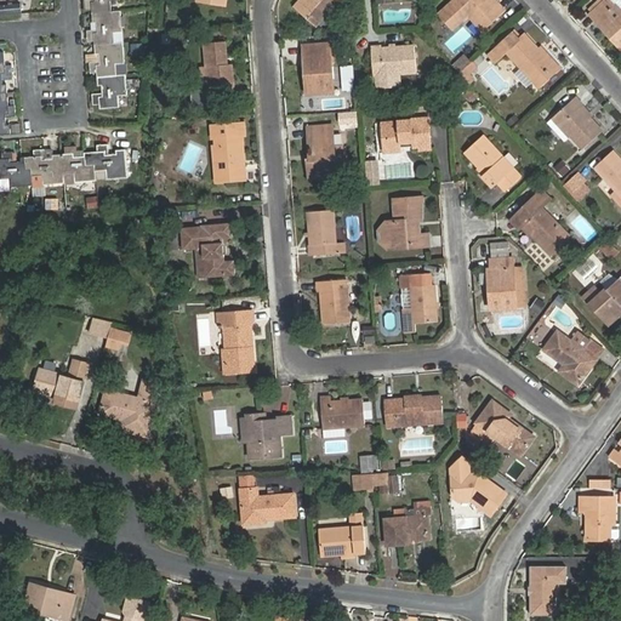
[(84,0),(85,10),(92,10),(92,13),(112,12),(112,0),(114,0),(84,0)]
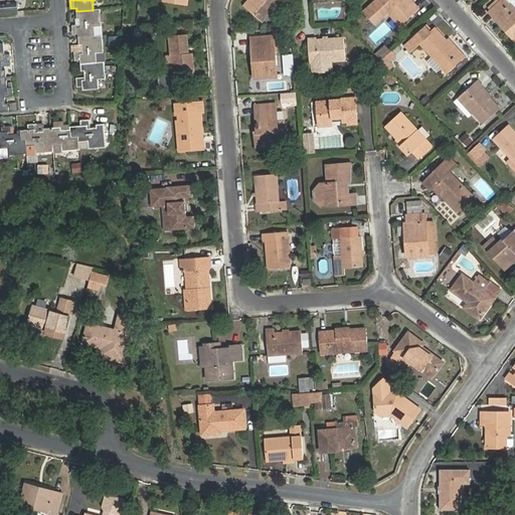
[(251,0),(246,7),(263,21),(281,0),(251,0)]
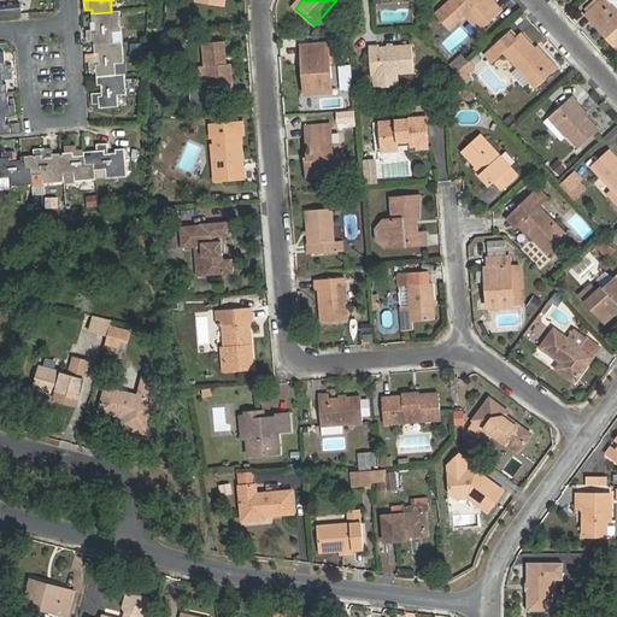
[(466,16),(480,31),(503,11),(493,1),(492,3),(488,0),(452,0),(438,15),(451,29),(460,19),(463,19),(466,16)]
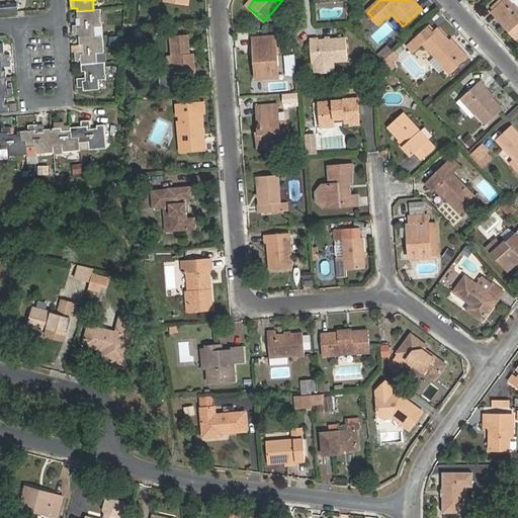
[(498,0),(491,8),(494,11),(505,0),(498,0)]
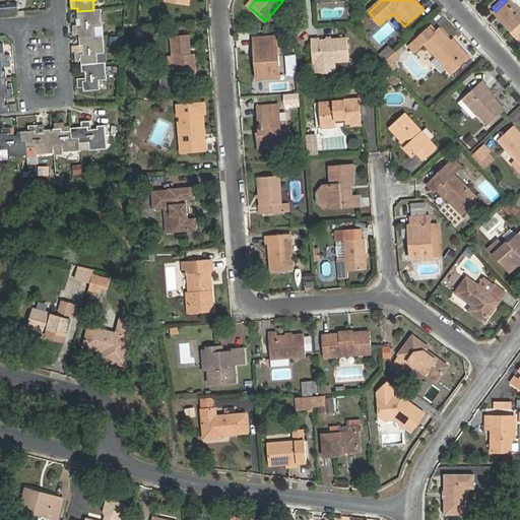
[(494,12),(508,28),(510,26),(516,33),(514,35),(519,41),(519,8),(512,0),(507,0),(496,11),(494,12)]
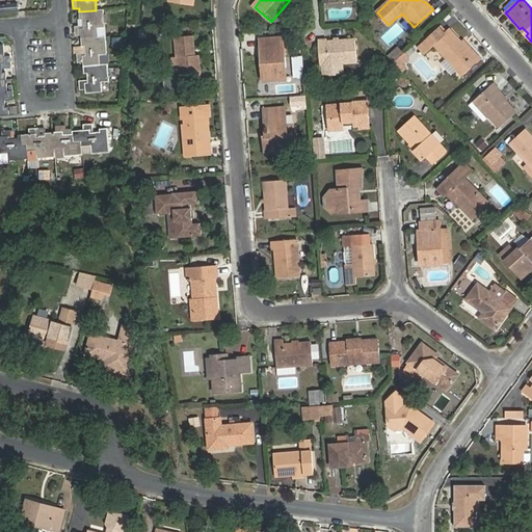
[(15,1),(0,2),(0,10),(16,9),(15,1)]
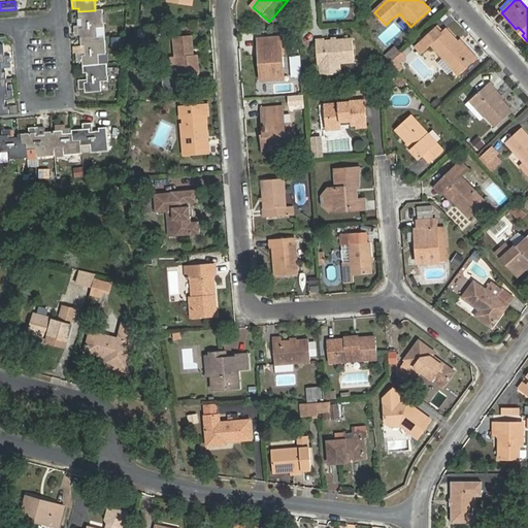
[(95,10),(78,11),(79,19),(83,19),(83,25),(74,26),(74,35),(80,35),(80,39),(97,37),(97,28),(104,27),(103,9),(95,10)]
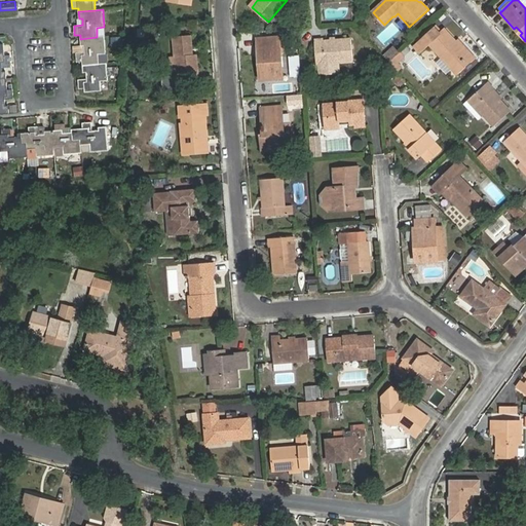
[(414,46),(419,52),(429,44),(440,55),(450,67),(451,68),(467,53),(457,42),(445,29),(442,32),(437,27),(414,46)]
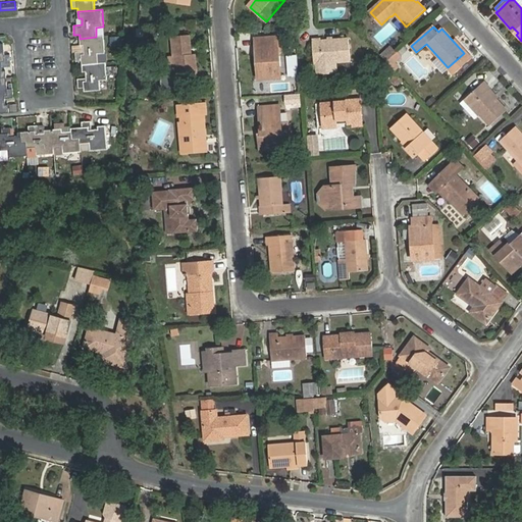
[(198,82),(197,73),(198,73),(196,53),(193,54),(191,35),(172,36),(173,55),(176,55),(177,74),(183,74),(183,83),(198,82)]
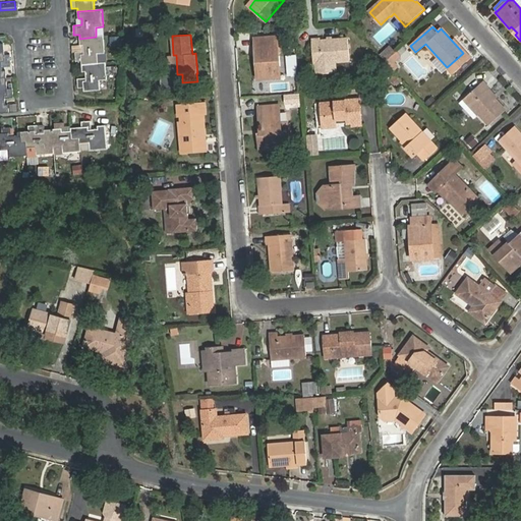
[(83,45),(83,51),(75,52),(76,61),(81,61),(81,65),(99,63),(98,54),(105,53),(104,36),(96,37),(79,39),(80,45),(83,45)]
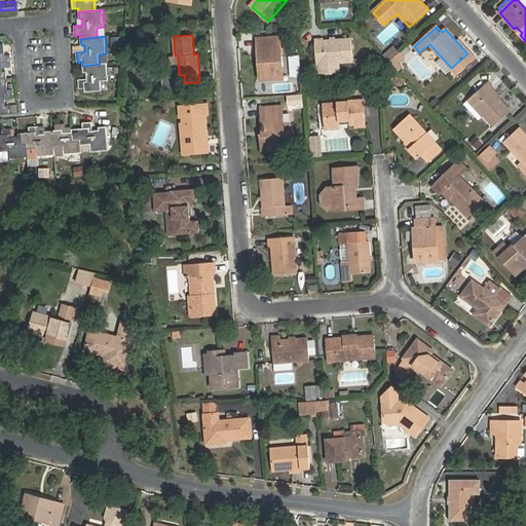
[(279,37),(256,38),(259,82),(283,80),(279,37)]
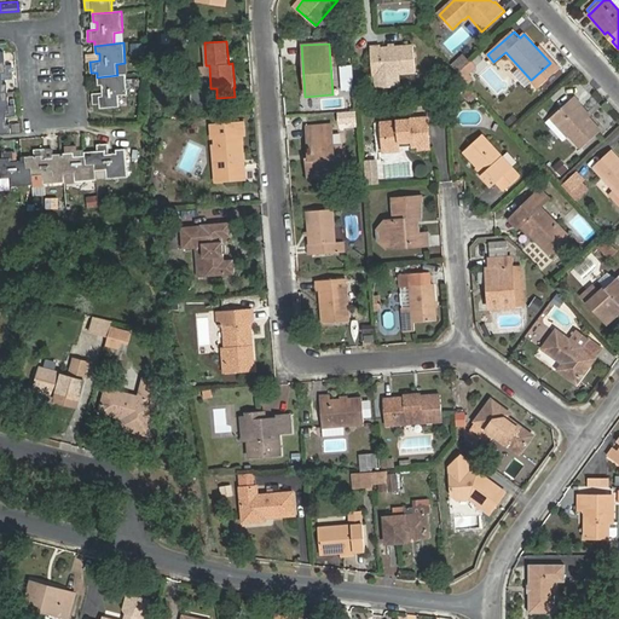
[(414,45),(370,48),(372,75),(377,75),(379,85),(395,84),(394,74),(416,71),(414,45)]
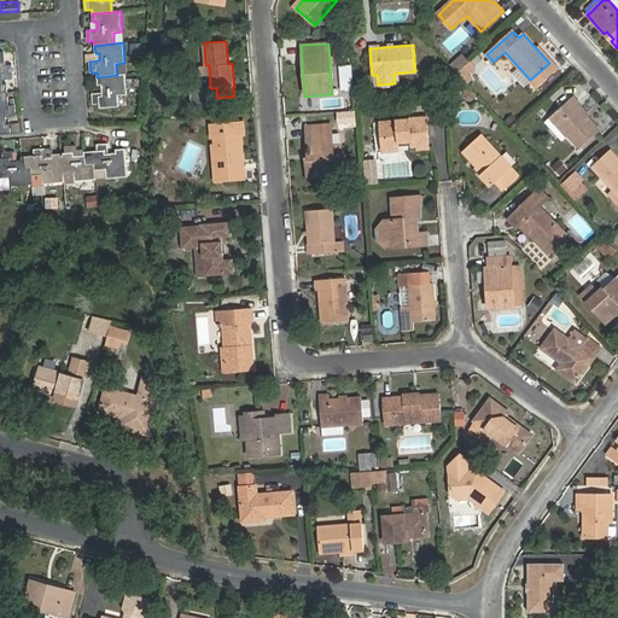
[(538,47),(537,50),(549,63),(530,80),(536,87),(558,68),(538,47)]
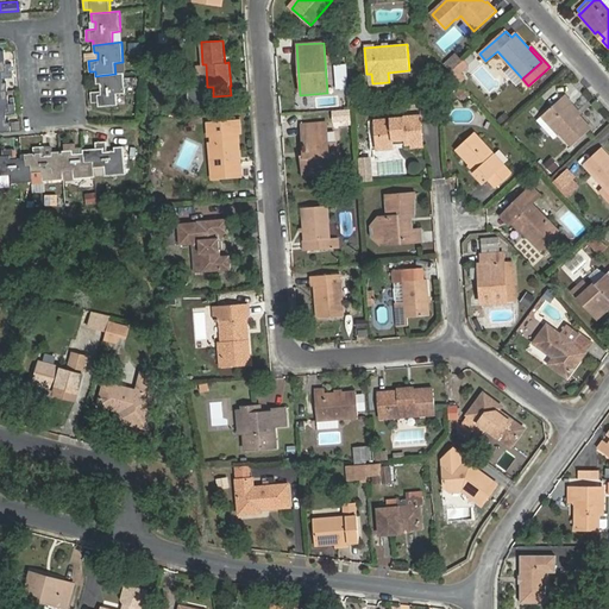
[(0,92),(7,92),(6,82),(4,82),(2,75),(12,74),(11,63),(5,64),(4,51),(0,51),(0,92)]
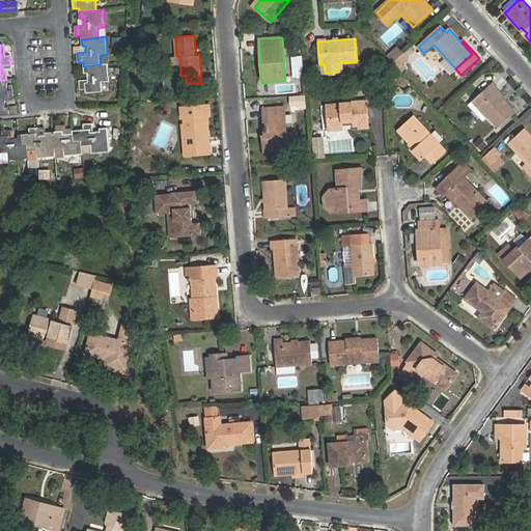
[(397,49),(393,52),(398,57),(401,55),(402,54),(397,49)]
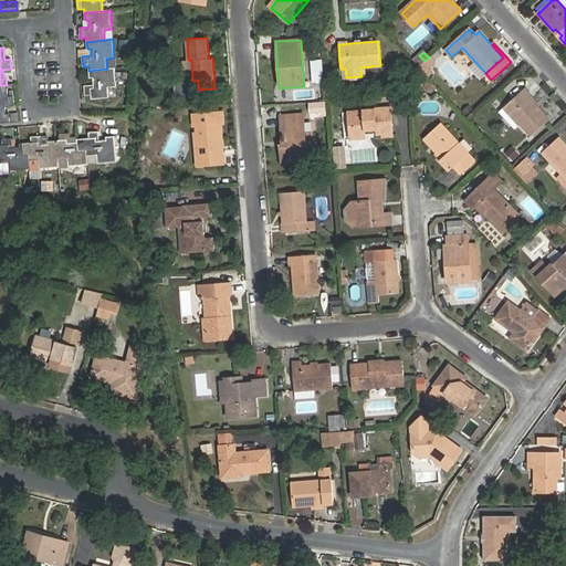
[(419,55),(412,61),(418,66),(425,61),(419,55)]
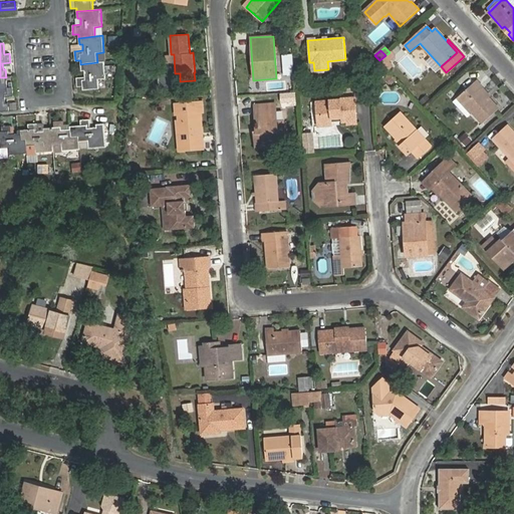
[(386,55),(379,60),(388,69),(392,65),(387,61),(394,55),(391,51),(390,52),(389,53),(386,55)]
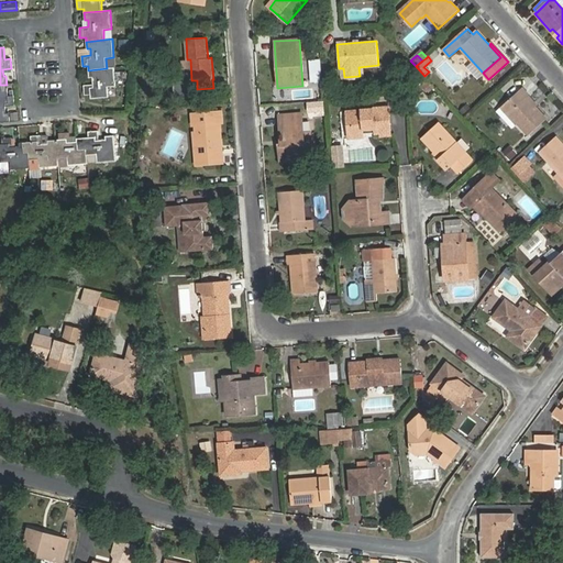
[(471,59),(464,65),(476,77),(482,72),(471,59)]
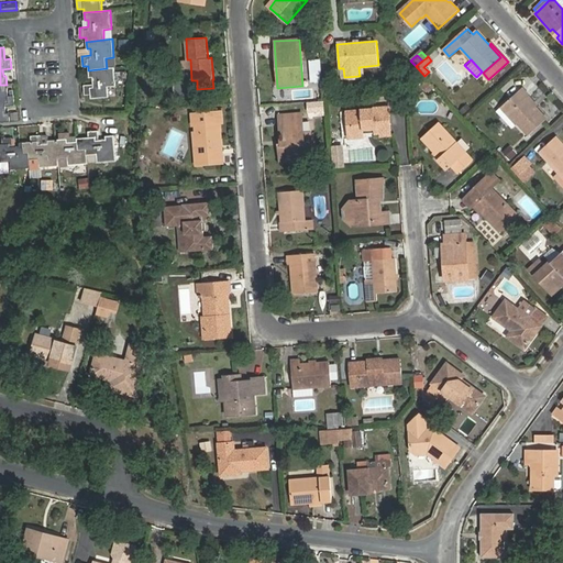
[(408,72),(416,80),(422,75),(414,66),(408,72)]
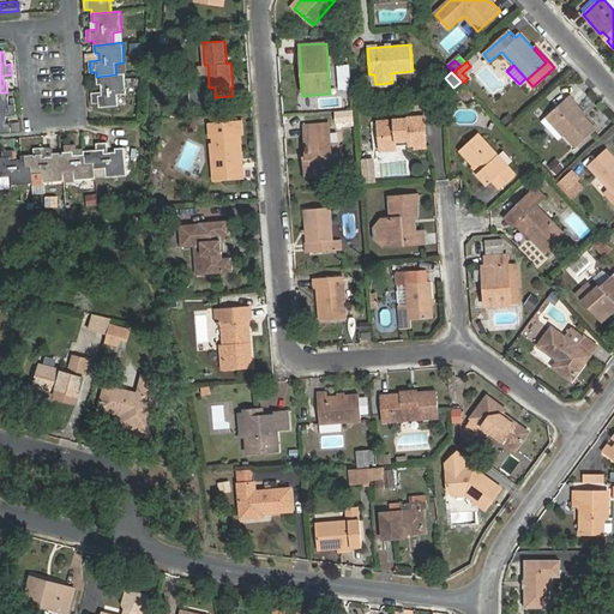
[(118,95),(126,94),(126,88),(125,83),(125,79),(125,73),(116,74),(96,77),(97,85),(101,84),(102,92),(91,92),(92,103),(98,103),(98,108),(119,107),(118,95)]
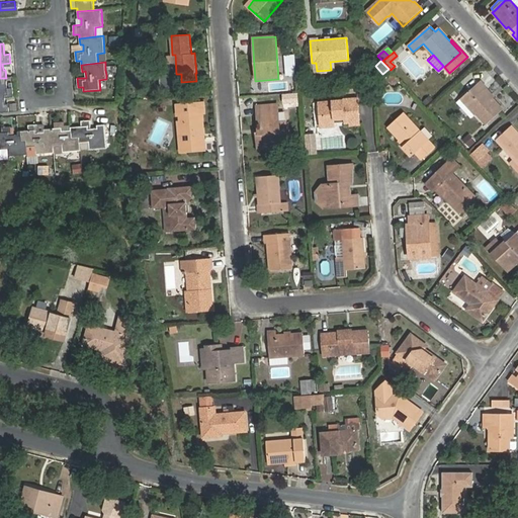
[(394,74),(389,78),(395,84),(399,81),(394,74)]
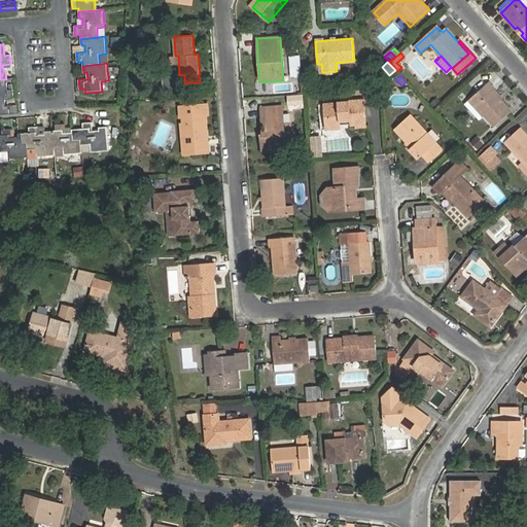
[(162,76),(162,89),(181,89),(181,76),(162,76)]
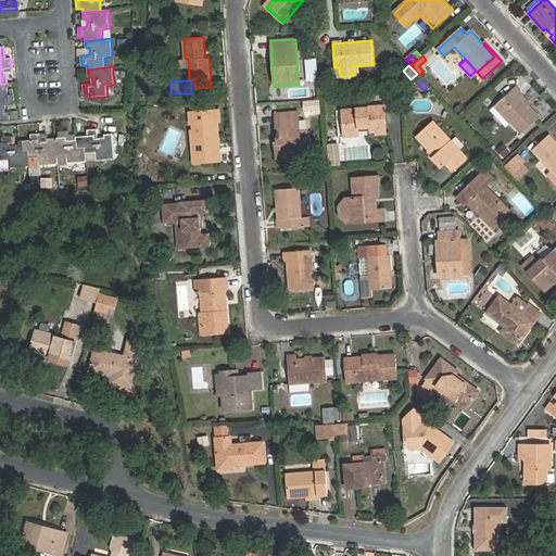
[(7,84),(0,84),(0,121),(10,119),(9,111),(5,111),(5,104),(14,104),(13,93),(8,95),(7,84)]
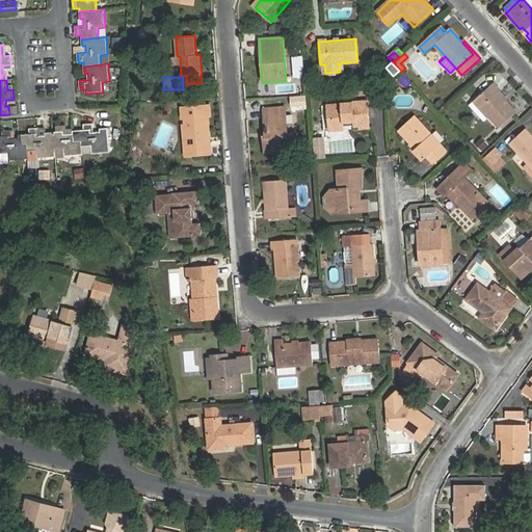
[(488,116),(499,128),(516,112),(498,91),(500,89),(494,83),(474,101),(488,116)]
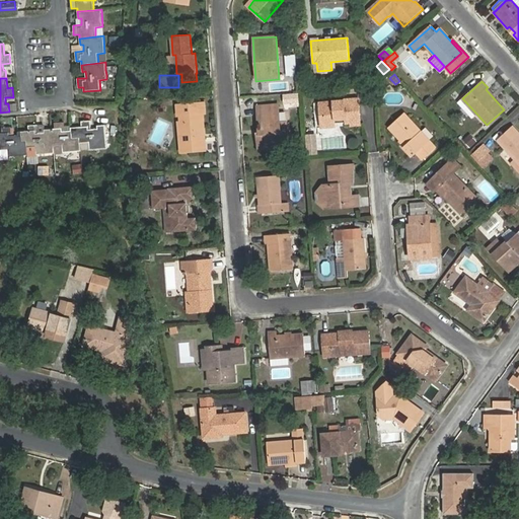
[(358,98),(332,100),(332,101),(319,102),(320,113),(324,112),(325,127),(336,127),(336,121),(345,120),(346,123),(351,123),(352,125),(360,125),(358,98)]
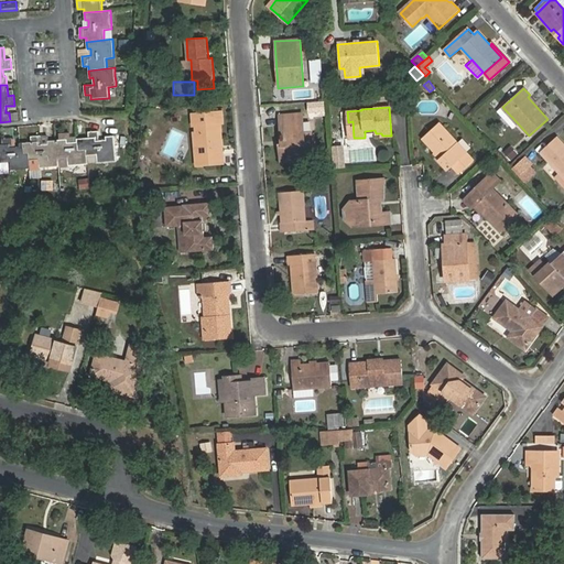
[(518,123),(502,107),(497,111),(512,129),(518,123)]
